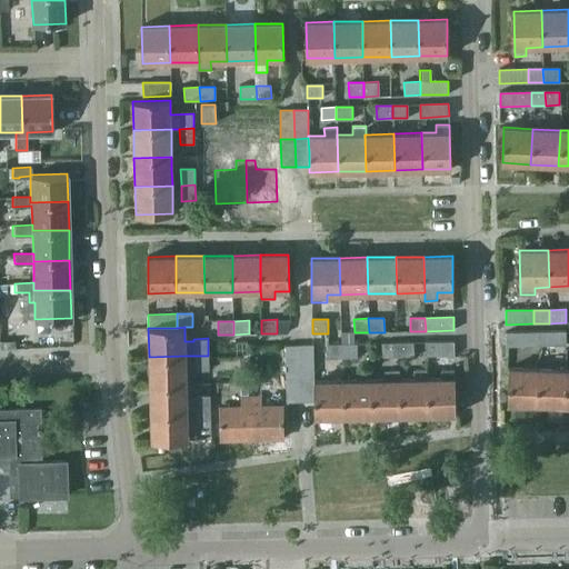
[(551,332),(537,333),(537,347),(551,346),(551,332)]
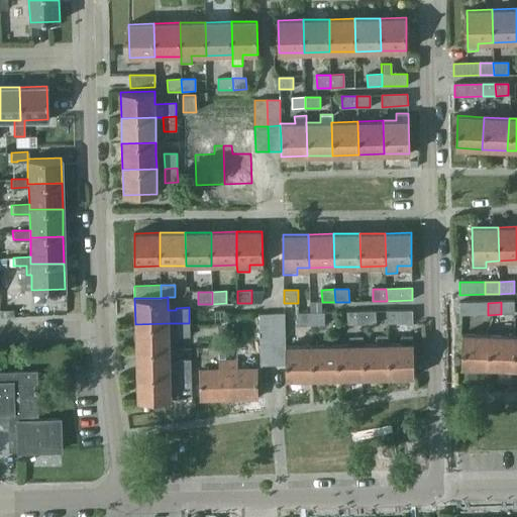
[(514,302),(501,302),(501,314),(514,314),(514,302)]
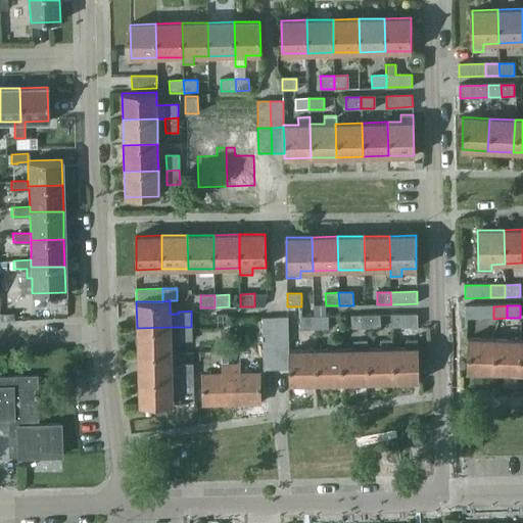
[(493,319),(493,306),(466,306),(466,319),(493,319)]
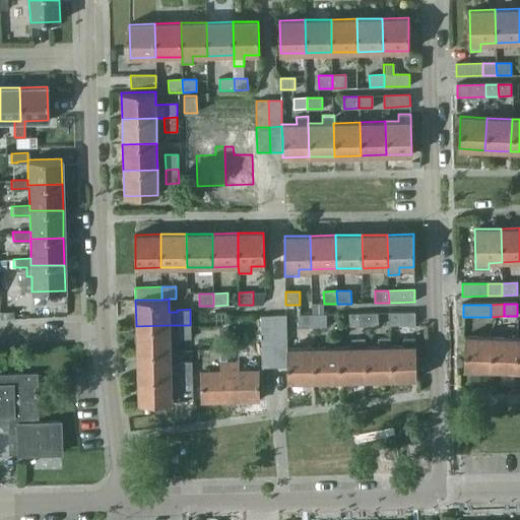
[(377,313),(363,314),(364,326),(378,326),(377,313)]
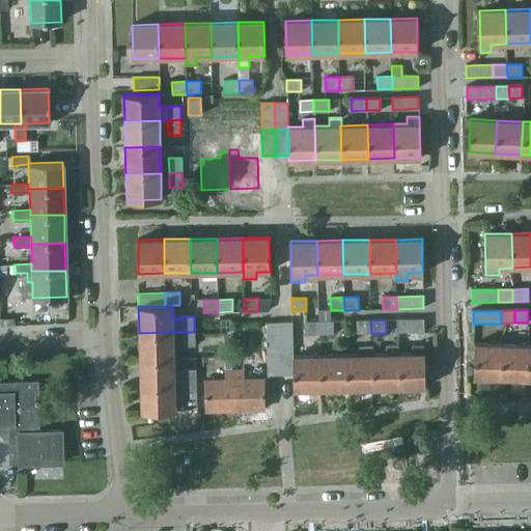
[(397,320),(397,333),(424,332),(424,319),(397,320)]
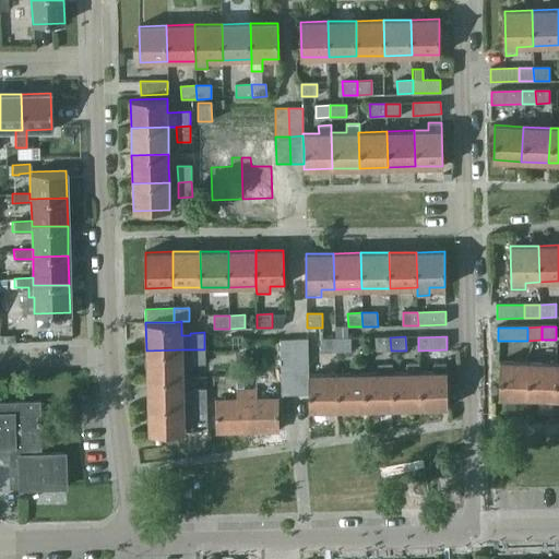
[(351,337),(334,339),(335,352),(352,352),(351,337)]
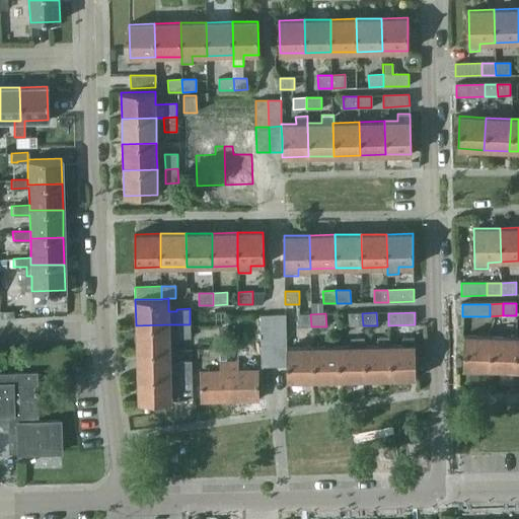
[(363,325),(362,313),(349,313),(349,326),(363,325)]
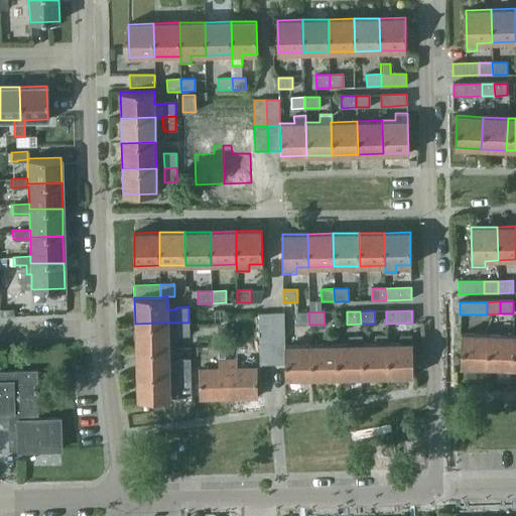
[(284,339),(283,312),(271,313),(272,339),(284,339)]
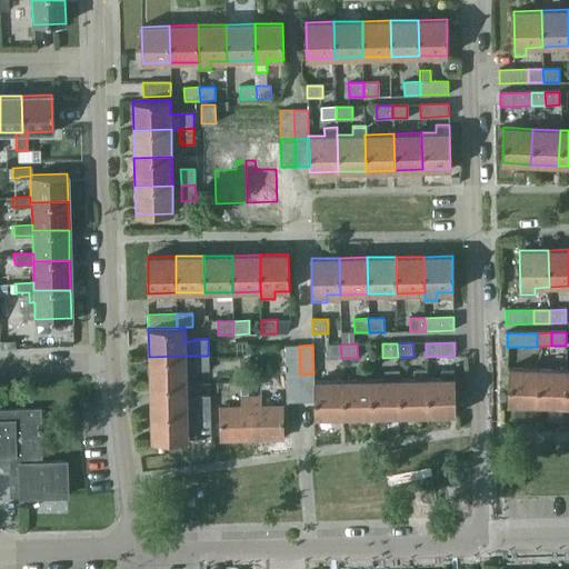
[(326,359),(341,358),(340,345),(326,345),(326,359)]
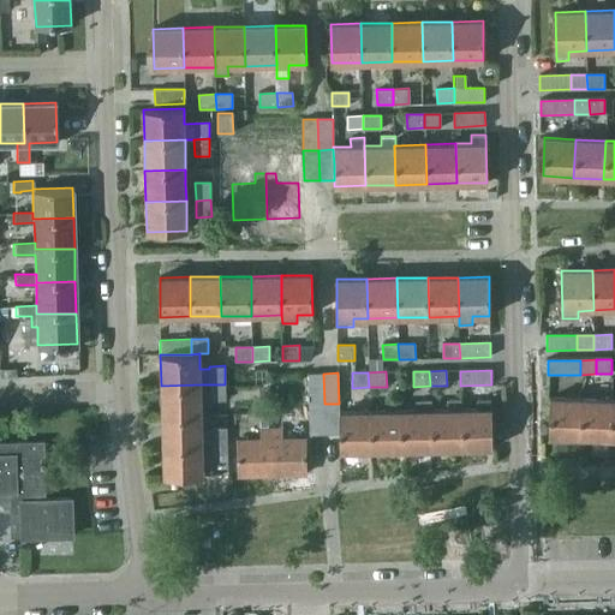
[(323,374),(309,374),(310,404),(324,404),(323,374)]
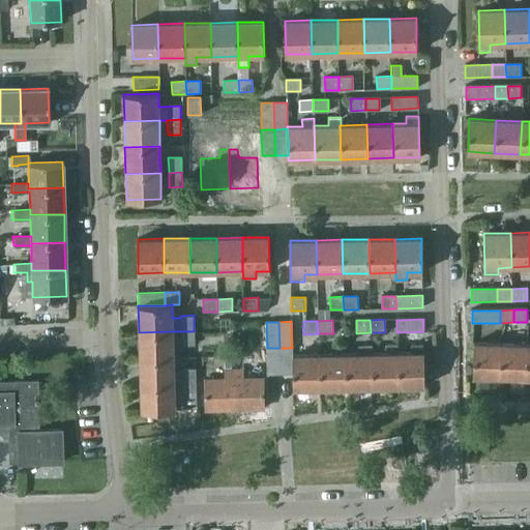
[(194,331),(173,331),(139,332),(139,358),(173,358),(182,358),(182,346),(195,345),(194,331)]
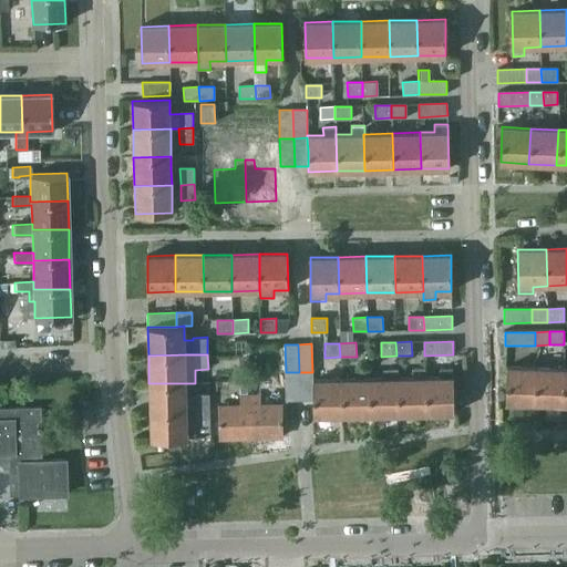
[(239,370),(248,370),(248,356),(238,356),(239,370)]
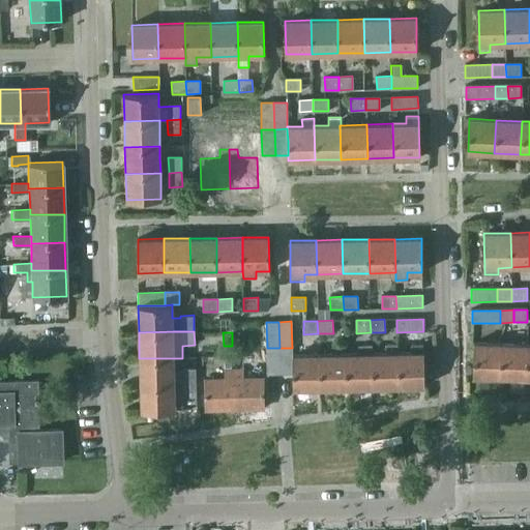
[(473,377),(499,378),(500,344),(501,336),(492,335),(492,344),(474,343),(473,377)]
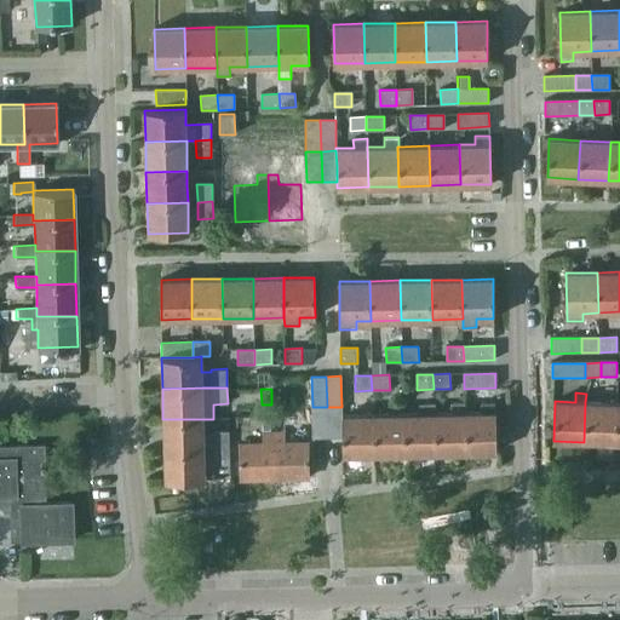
[(497,451),(495,411),(495,402),(480,402),(480,411),(465,411),(466,452),(497,451)]
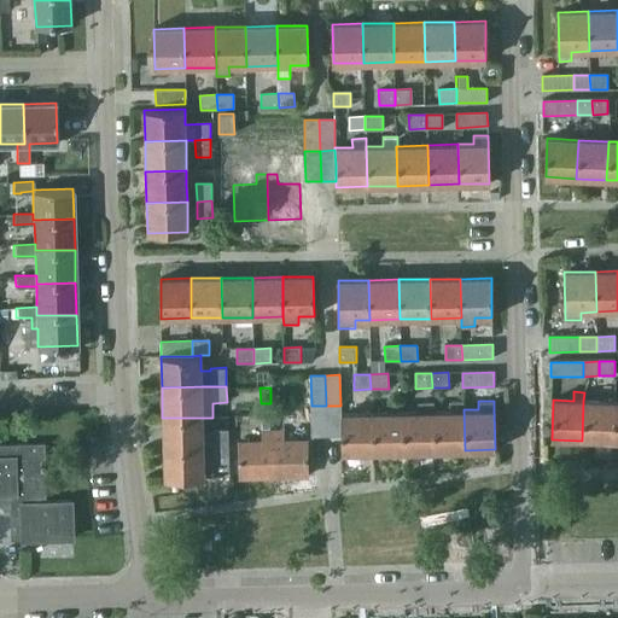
[(614,402),(583,401),(582,441),(613,442),(614,402)]
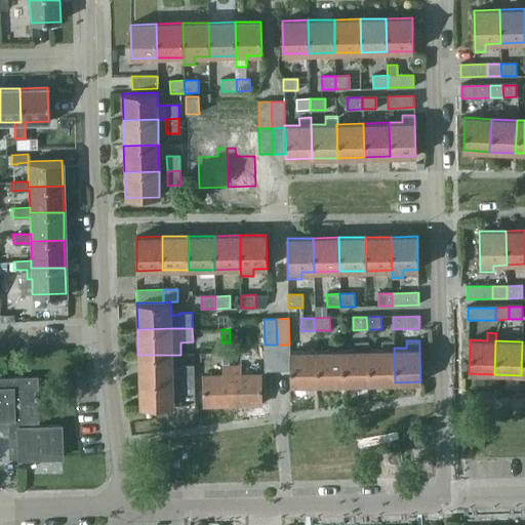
[(381,349),(367,349),(368,384),(395,382),(394,348),(393,341),(381,341),(381,349)]
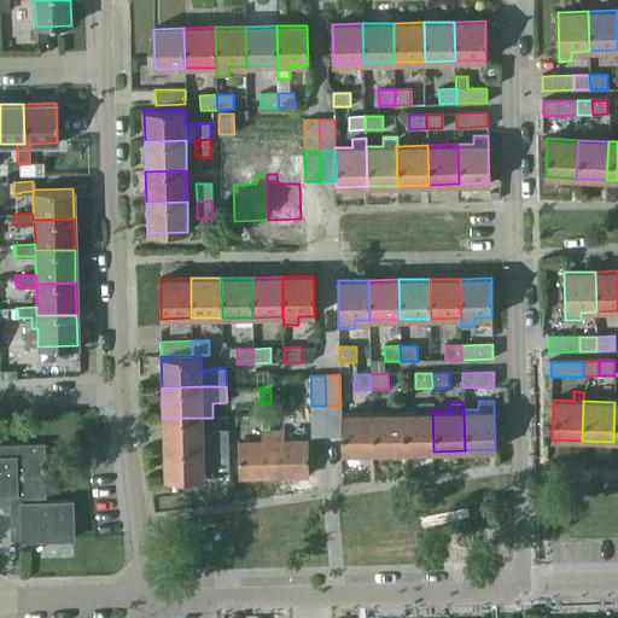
[(417,410),(402,412),(403,452),(433,452),(432,410),(432,403),(417,403),(417,410)]
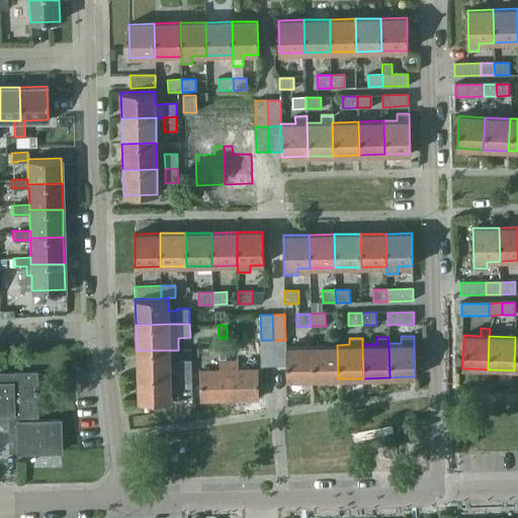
[(273,340),(261,340),(261,365),(273,365),(273,340)]
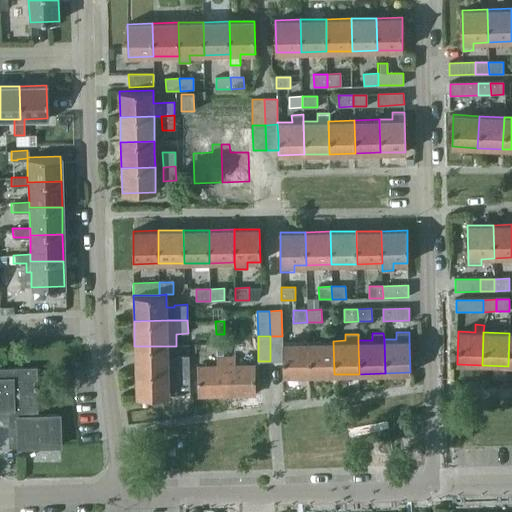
[(283,361),(282,348),(282,342),(282,336),(270,336),(270,361),(283,361)]
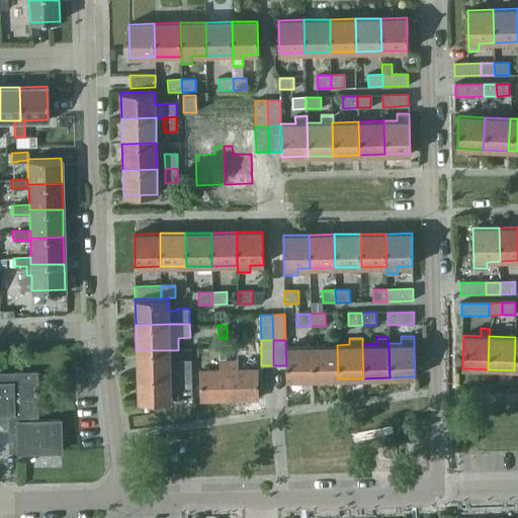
[(285,346),(285,352),(286,365),(286,380),(312,379),(311,345),(285,346)]
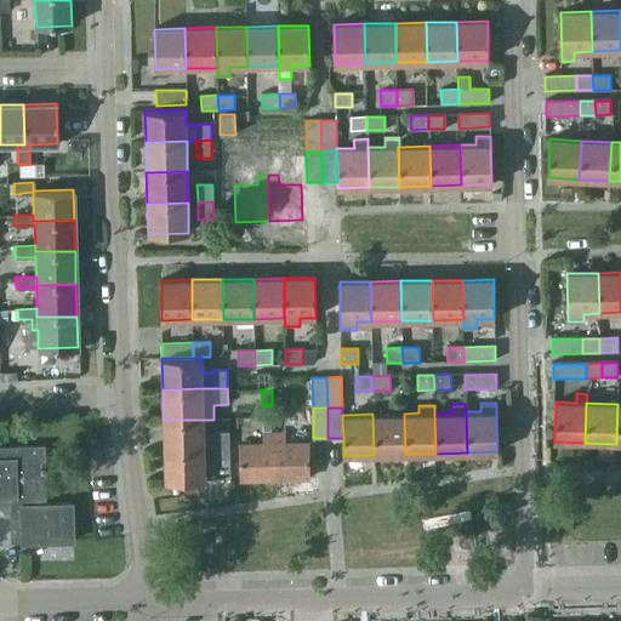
[(374,455),(405,454),(404,414),(372,414),(374,455)]
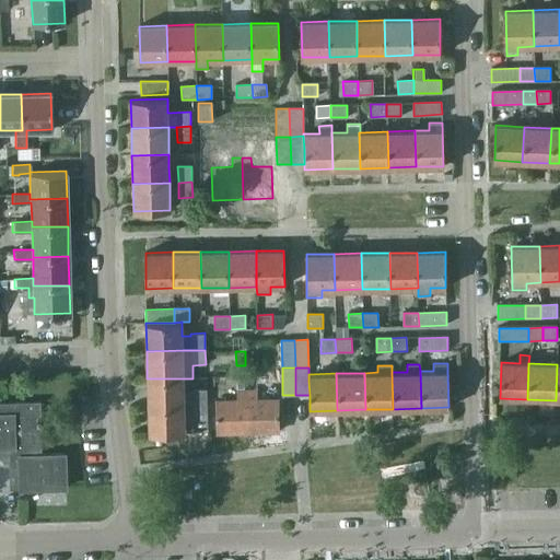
[(148,407),(184,406),(193,406),(207,405),(207,389),(191,389),(191,392),(184,392),(183,378),(147,378),(148,407)]
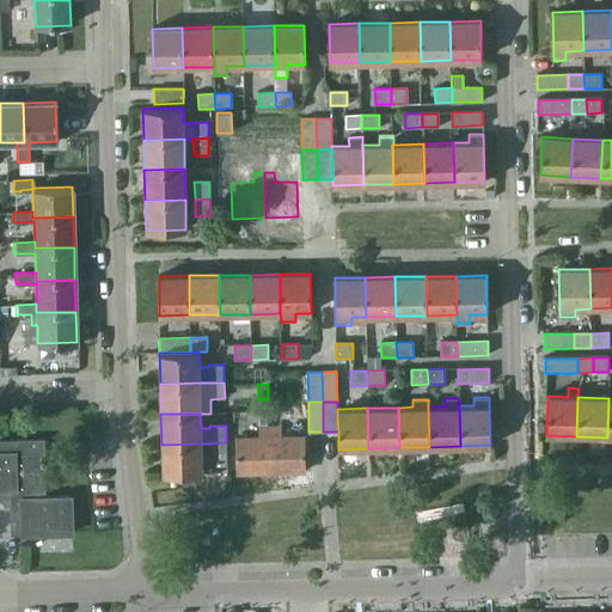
[(271,472),(270,427),(259,427),(259,438),(236,438),(236,473),(271,472)]
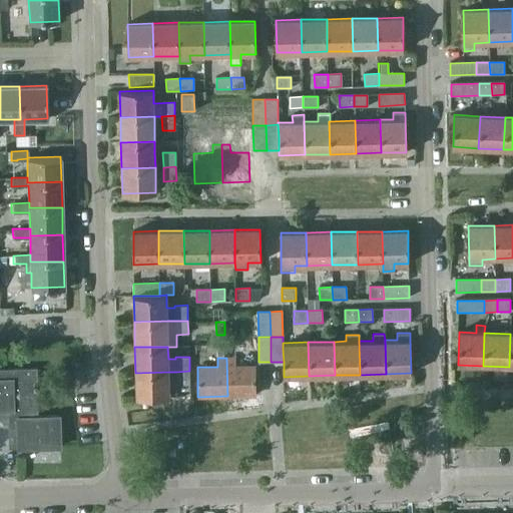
[(234,358),(226,358),(227,396),(253,396),(253,367),(234,367),(234,358)]
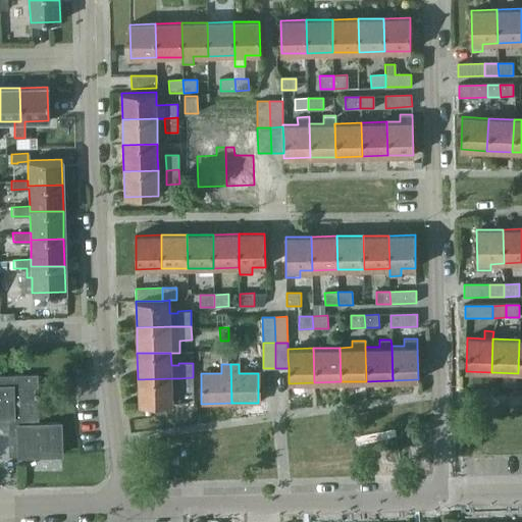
[(36,375),(0,375),(0,425),(4,429),(9,429),(10,455),(17,455),(17,457),(61,456),(60,423),(38,424),(36,375)]
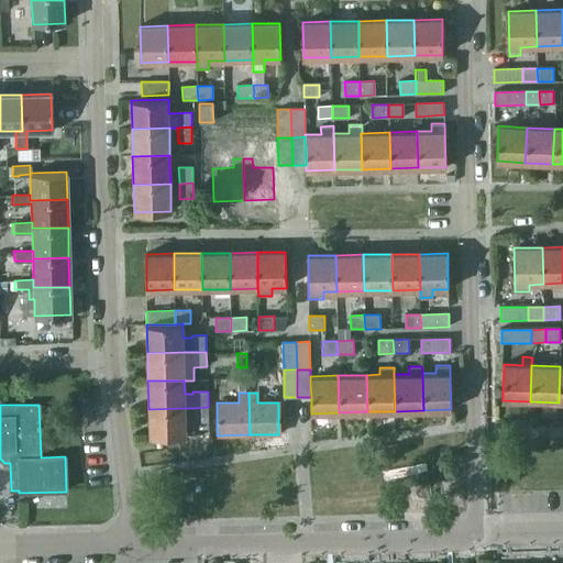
[(208,407),(194,408),(194,423),(209,422),(208,407)]
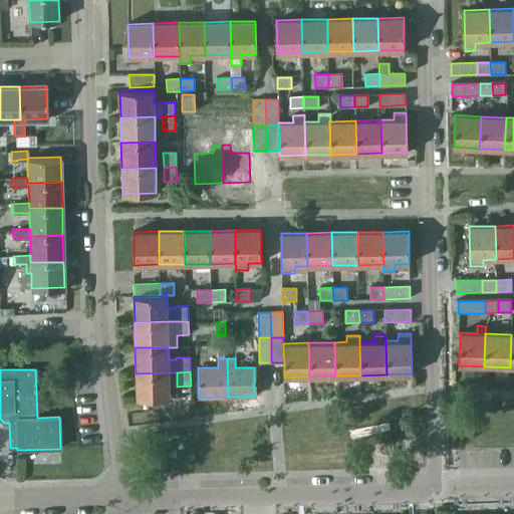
[(169,372),(136,373),(137,399),(170,398),(169,372)]
